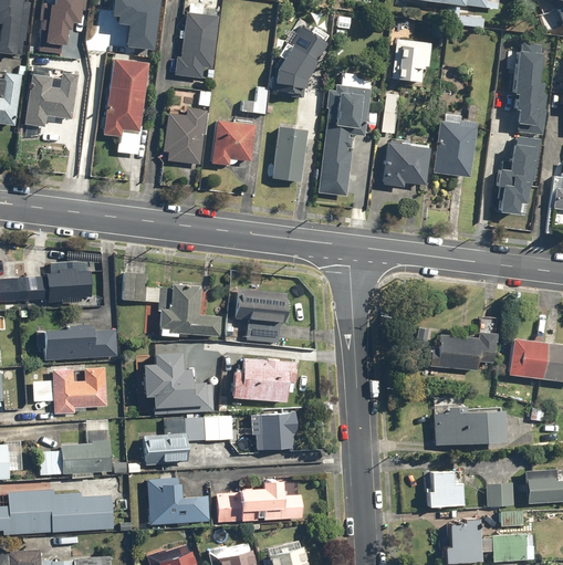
[(0,0),(0,54),(22,55),(23,39),(27,40),(30,2),(22,2),(22,0),(17,0),(0,0)]
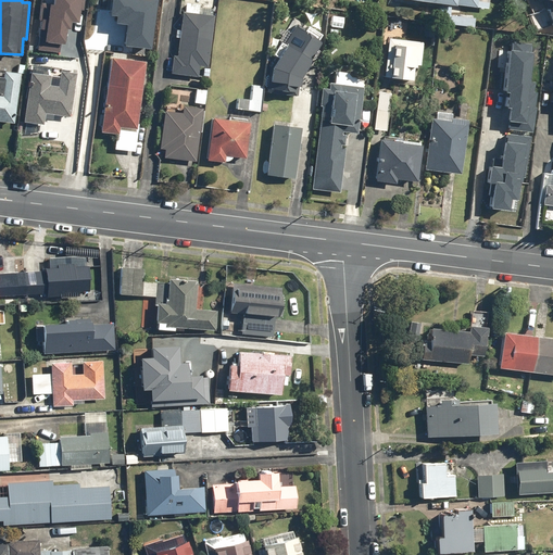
[(187,13),(183,13),(179,49),(178,49),(177,57),(174,55),(173,74),(200,76),(201,66),(210,66),(214,15),(199,14),(200,4),(187,3),(187,13)]
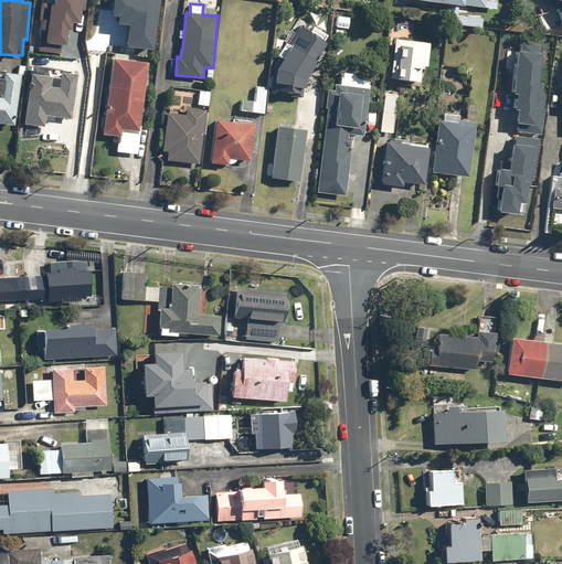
[(299,25),(287,45),(289,46),(281,62),(307,78),(329,42),(299,25)]
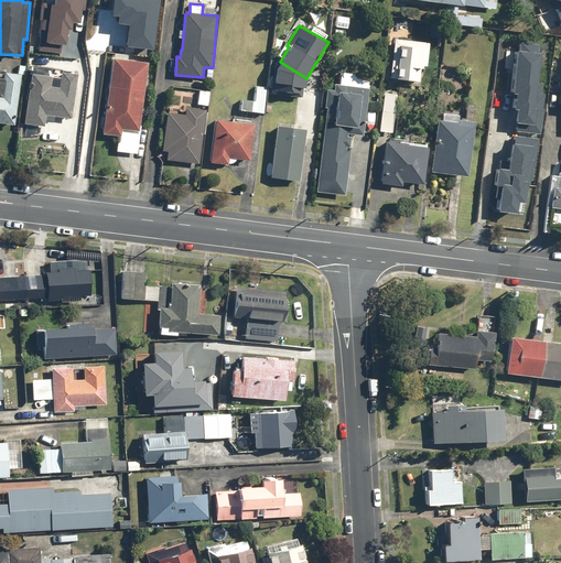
[(428,72),(431,43),(391,39),(387,80),(414,84),(417,71),(428,72)]
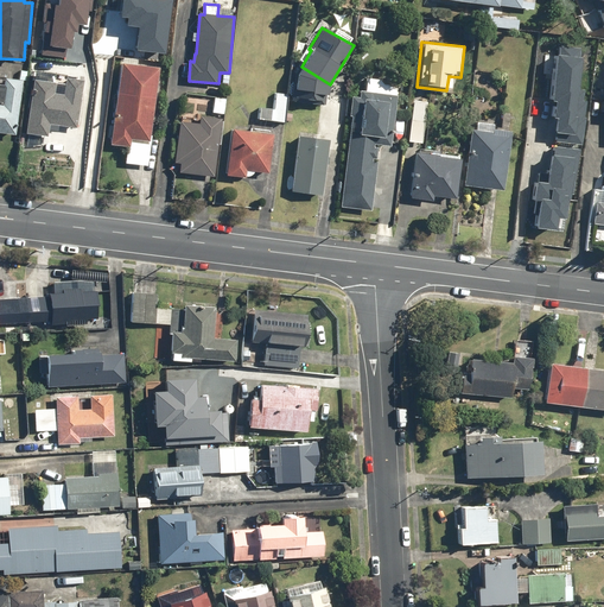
[(585,48),(565,45),(557,99),(563,100),(559,117),(564,118),(561,140),(586,144),(592,101),(586,100),(587,89),(584,88),(589,57),(584,57),(585,48)]
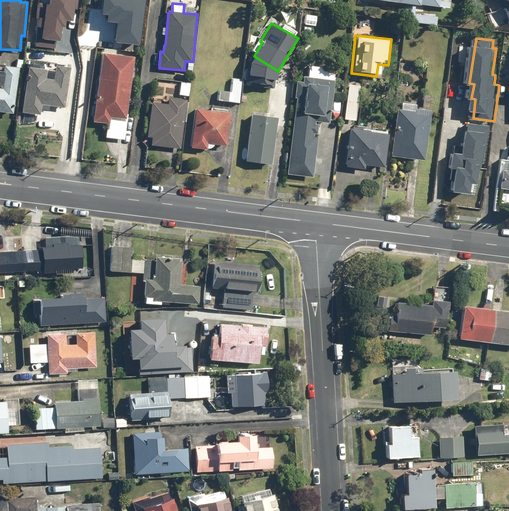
[(126,140),(125,138),(133,57),(100,54),(93,123),(108,124),(107,138),(126,140)]
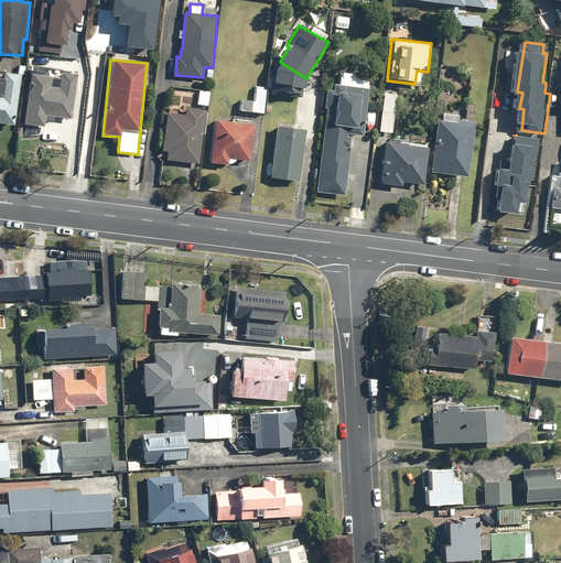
[(1,99),(0,98),(0,122),(15,125),(19,74),(3,73),(1,99)]
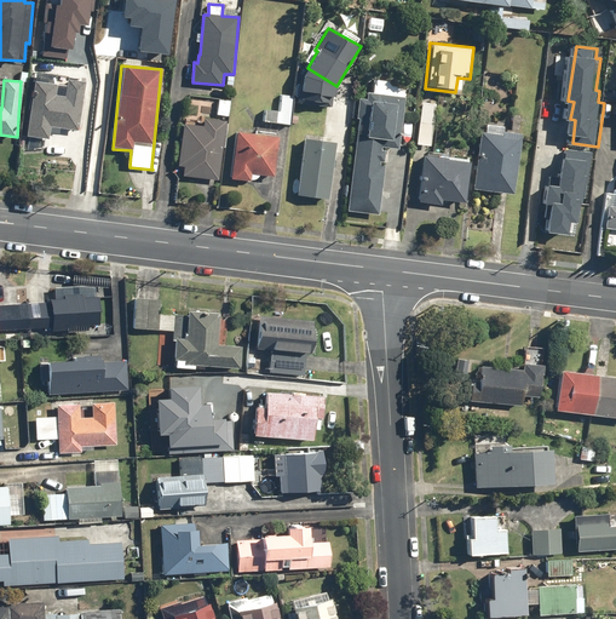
[(34,105),(27,104),(26,138),(50,139),(51,135),(59,135),(61,127),(80,129),(82,82),(67,81),(67,87),(35,85),(34,105)]
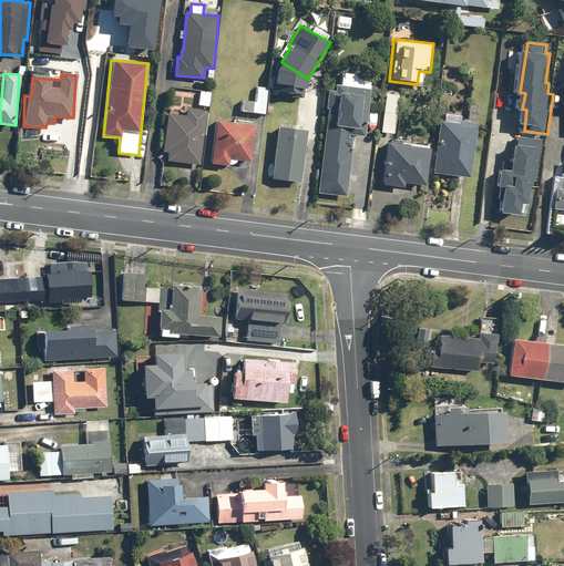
[(300,81),(275,80),(274,94),(298,96),(300,81)]
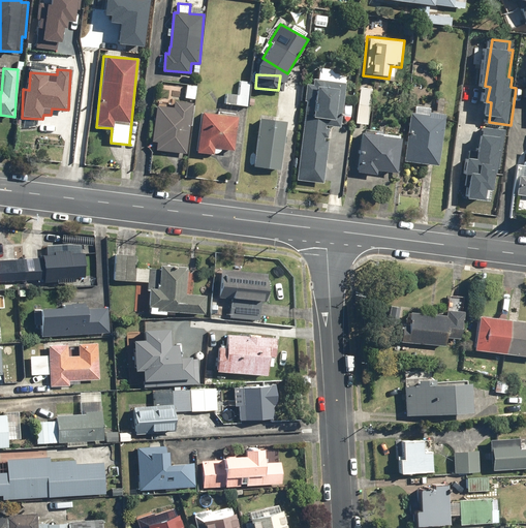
[(330,126),(344,126),(347,82),(315,80),(314,87),(305,87),(304,102),(307,102),(305,134),(302,134),(300,166),(327,167),(330,126)]
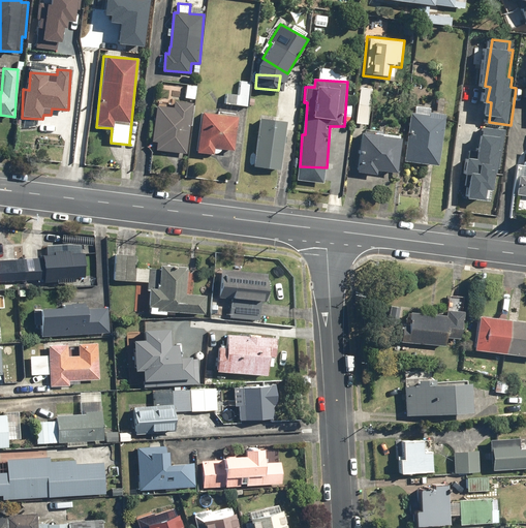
[(228,94),(227,103),(231,104),(231,105),(242,105),(242,107),(249,107),(250,82),(241,82),(241,94),(228,94)]
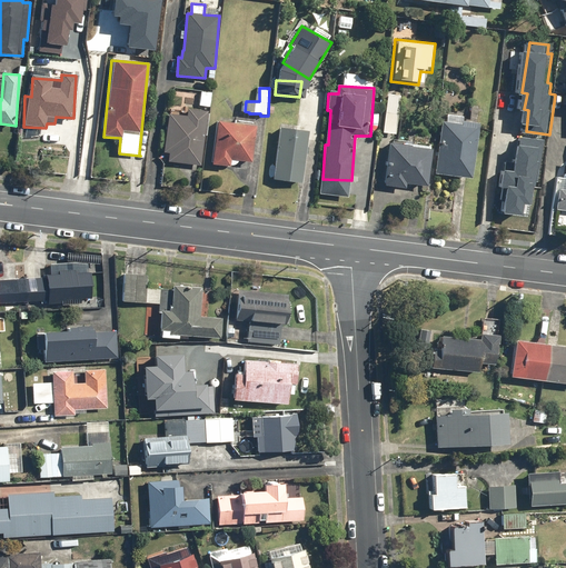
[(214,91),(202,90),(201,106),(212,107),(214,91)]
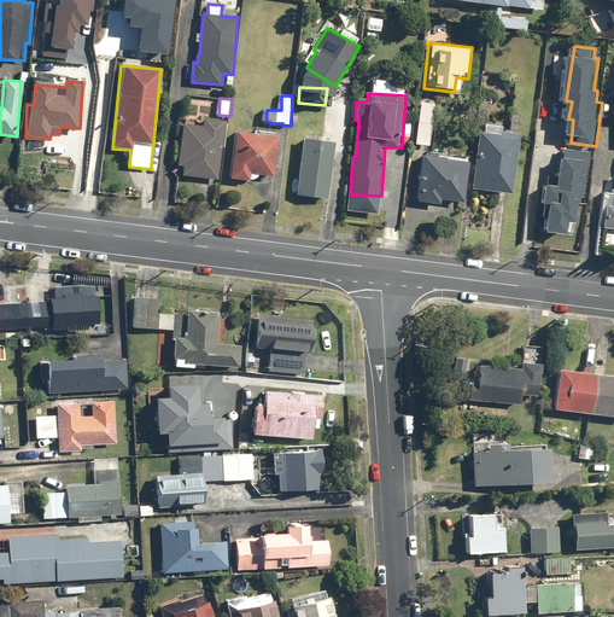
[(433,118),(419,116),(416,145),(431,147),(433,118)]
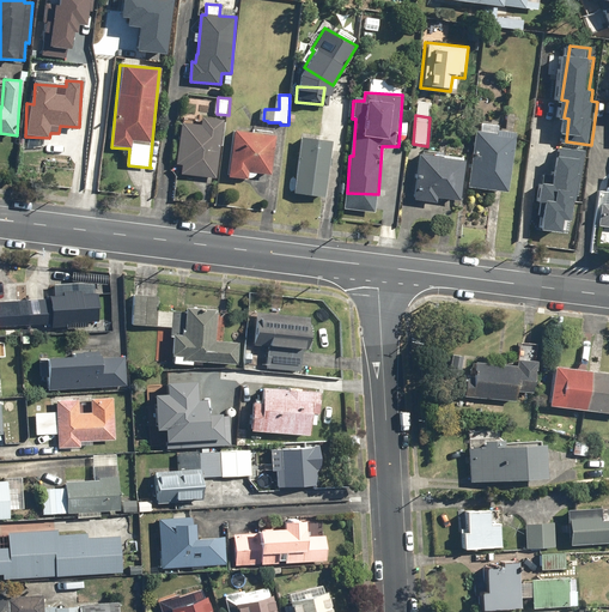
[(202,125),(181,122),(178,165),(183,165),(182,175),(220,177),(224,119),(202,117),(202,125)]
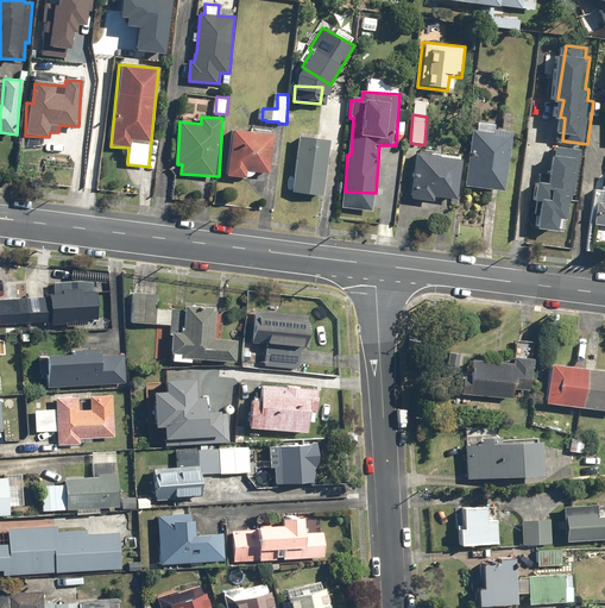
[(515,133),(477,129),(471,183),(509,188),(515,133)]
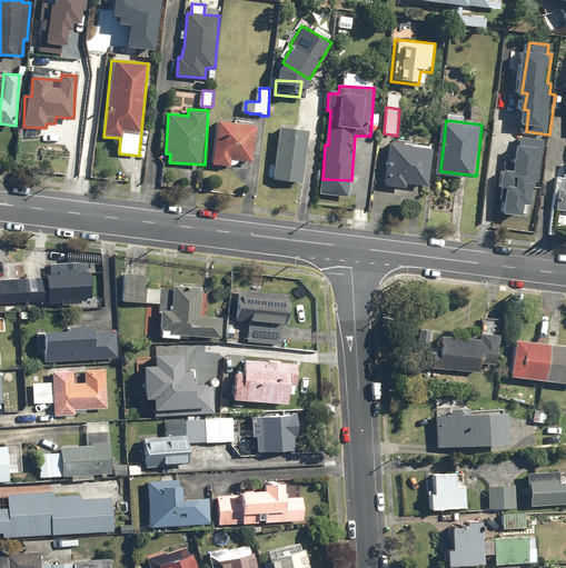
[(255,126),(217,122),(214,165),(230,166),(231,160),(252,161),(255,126)]
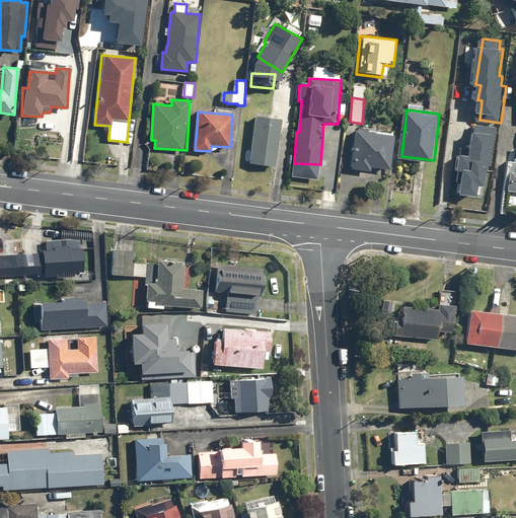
[(281,120),(255,117),(250,164),(276,166),(281,120)]
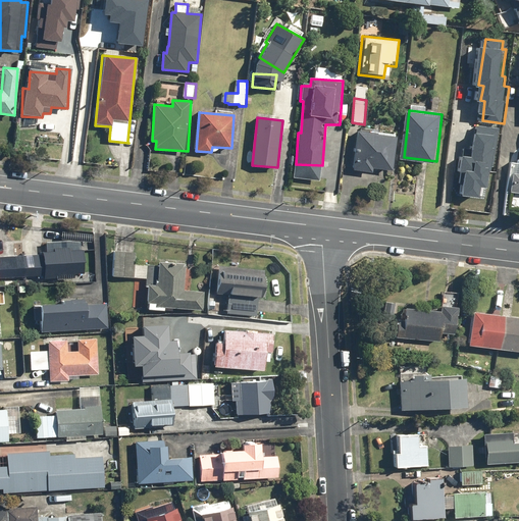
[(497,165),(502,128),(480,125),(476,157),(466,156),(464,170),(469,171),(466,193),(488,197),(494,165),(497,165)]
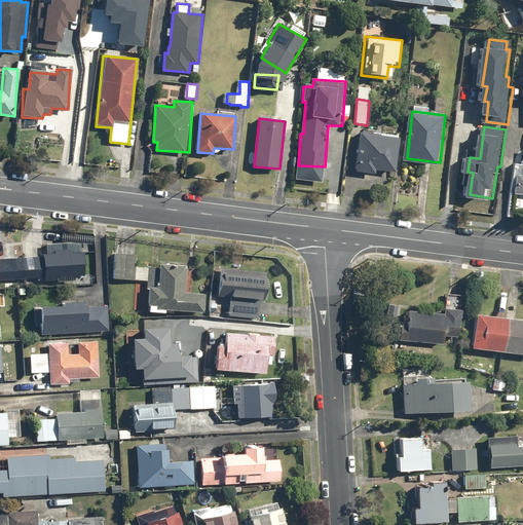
[(397,135),(360,132),(357,173),(373,174),(374,172),(393,173),(397,135)]
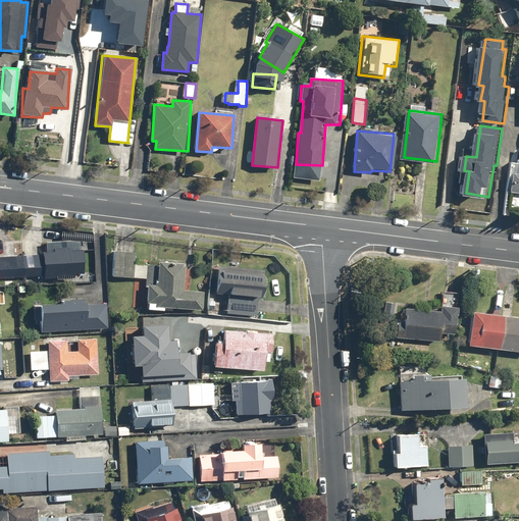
[(0,278),(83,276),(83,251),(70,252),(70,248),(54,248),(55,254),(42,254),(42,257),(0,257),(0,278)]
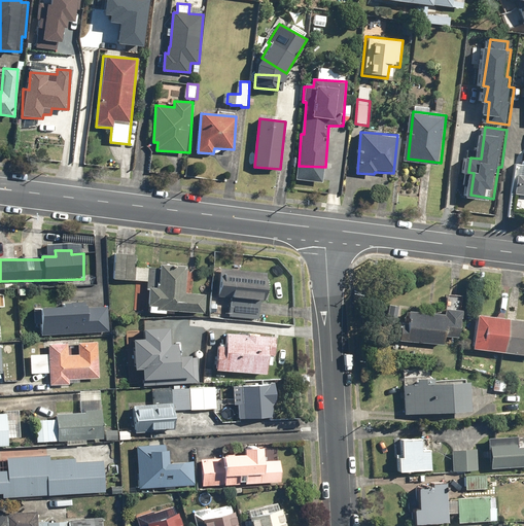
[(117,253),(115,280),(148,282),(147,299),(149,299),(148,314),(174,315),(174,312),(204,314),(205,295),(186,294),(187,267),(161,265),(161,271),(138,269),(138,254),(117,253)]
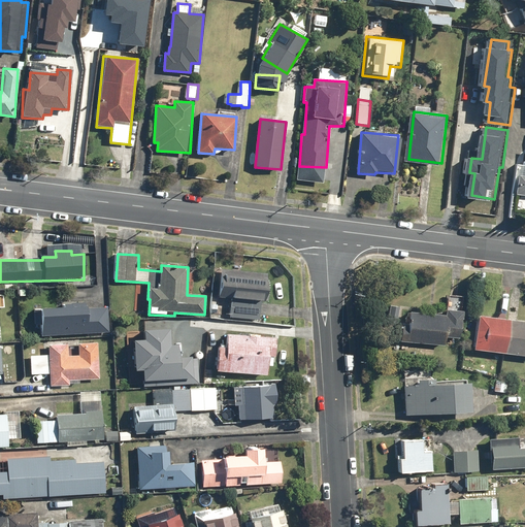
[(268,271),(223,268),(220,298),(214,297),(212,308),(230,310),(230,318),(261,320),(263,293),(266,293),(268,271)]
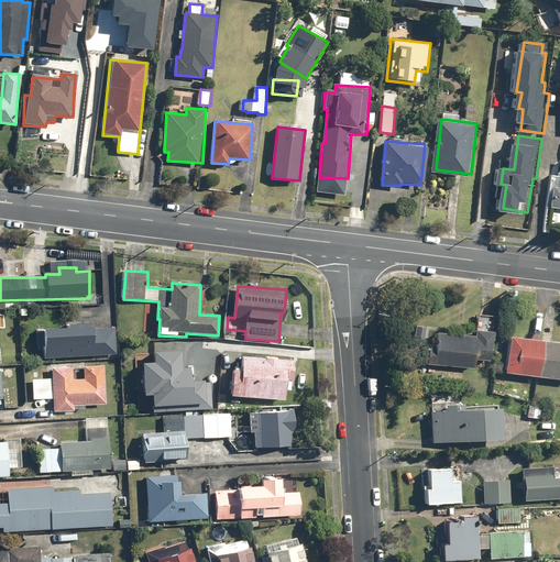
[(43,357),(118,357),(118,329),(94,329),(94,322),(67,322),(67,330),(37,330),(37,346),(43,346),(43,357)]
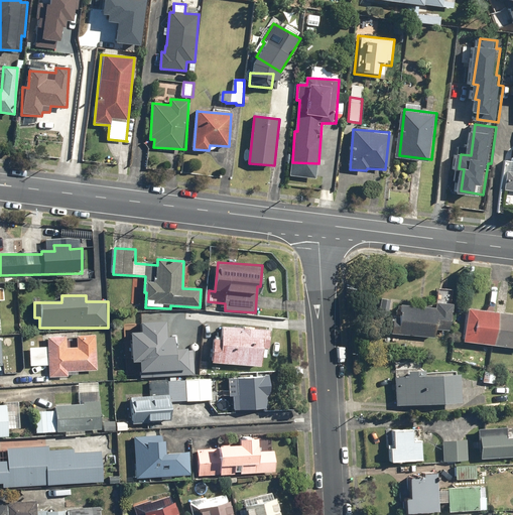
[(399,322),(393,320),(392,334),(433,336),(434,329),(449,330),(451,304),(436,303),(435,307),(400,305),(399,322)]
